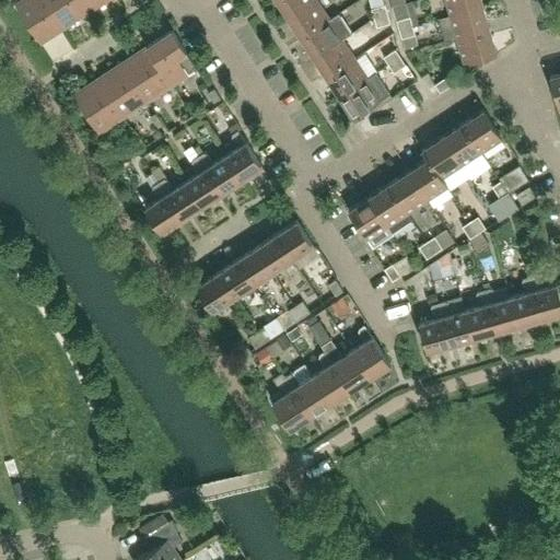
[(60,30),(41,0),(21,0),(15,4),(41,43),(60,30)]
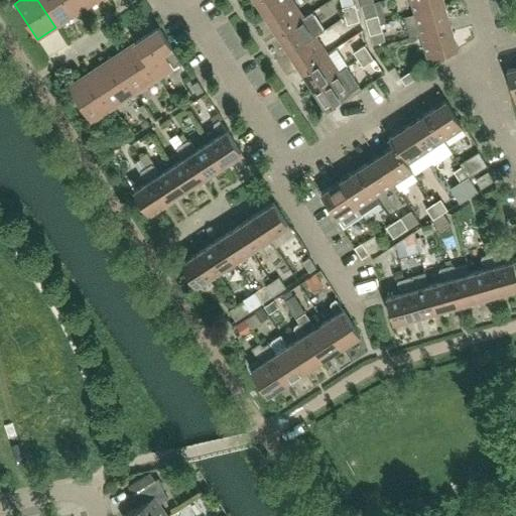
[(74,15),(63,0),(37,0),(55,27),(74,15)]
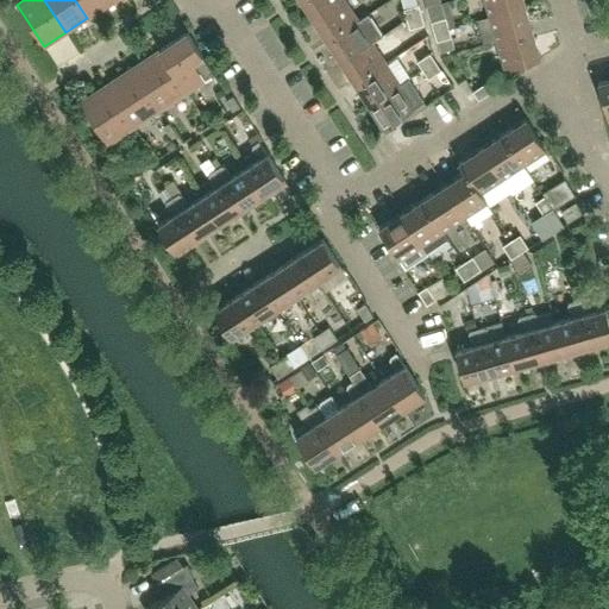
[(108,4),(105,0),(75,0),(87,18),(108,4)]
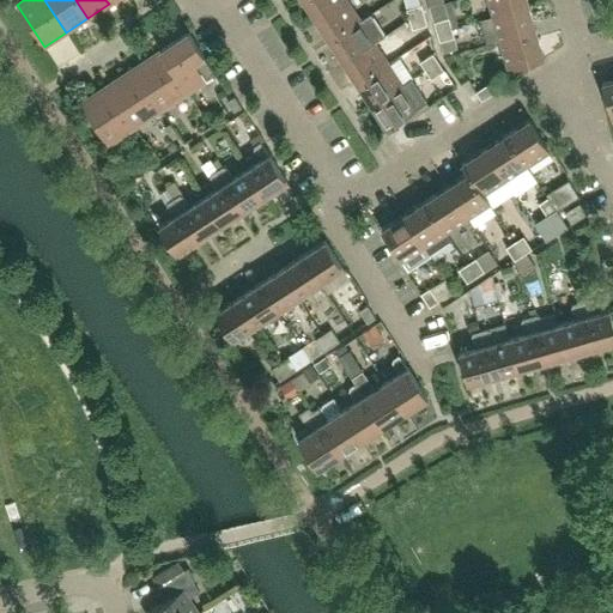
[(343,0),(303,0),(315,18),(343,0)]
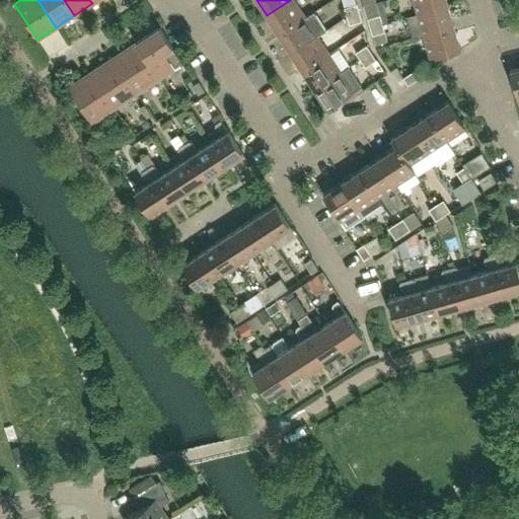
[(279,33),(305,17),(294,0),(290,0),(267,15),(279,33)]
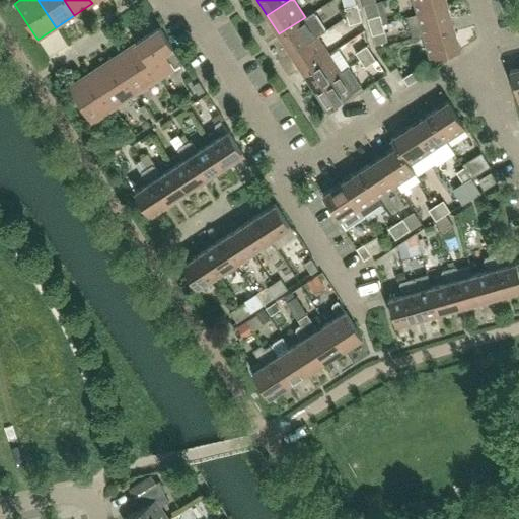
[(413,0),(418,13),(447,5),(446,0),(413,0)]
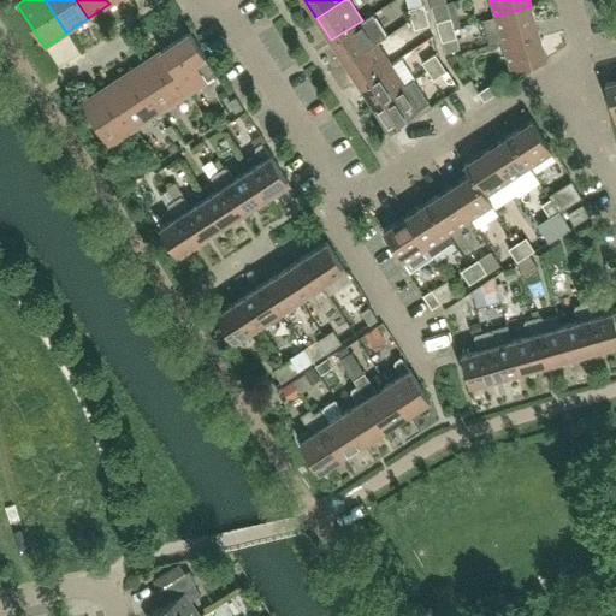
[(446,1),(431,6),(436,22),(451,18),(446,1)]
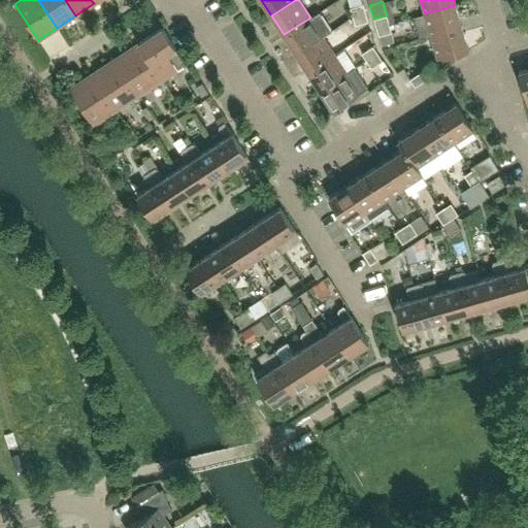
[(350,8),(353,17),(365,13),(363,5),(350,8)]
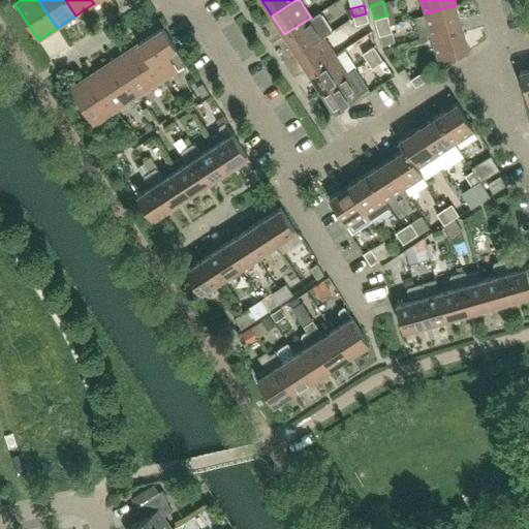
[(419,38),(432,35),(462,27),(456,5),(426,13),(414,17),(419,38)]
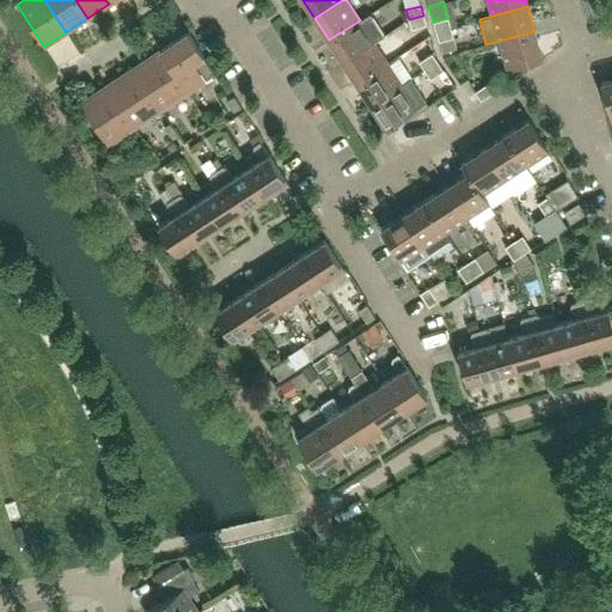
[(343,62),(374,42),(384,36),(369,13),(360,20),(329,40),(343,62)]
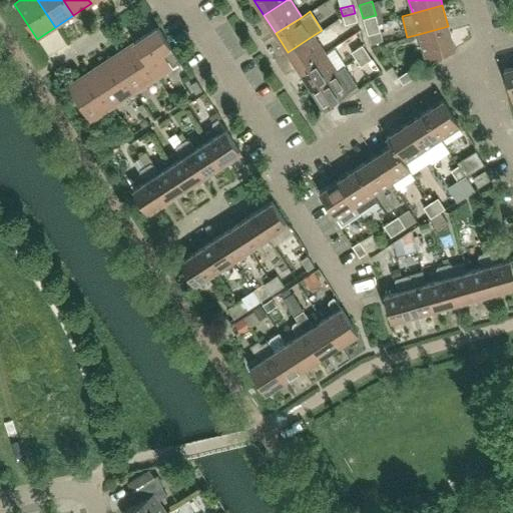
[(358,21),(355,13),(343,16),(345,24),(358,21)]
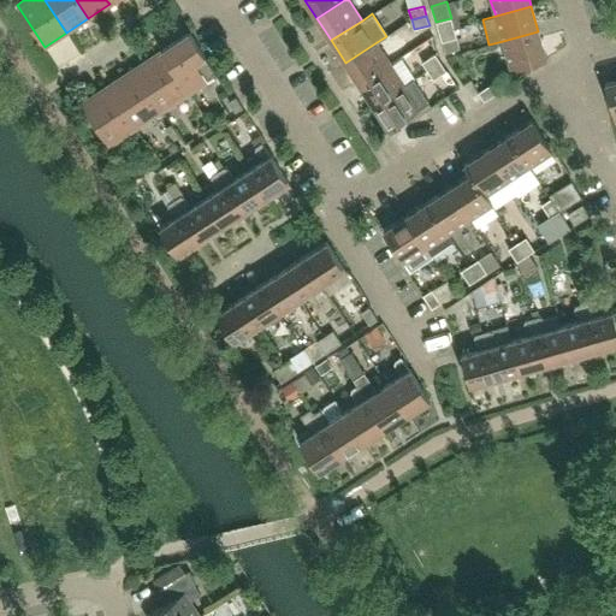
[(436,22),(439,33),(454,28),(451,18),(436,22)]
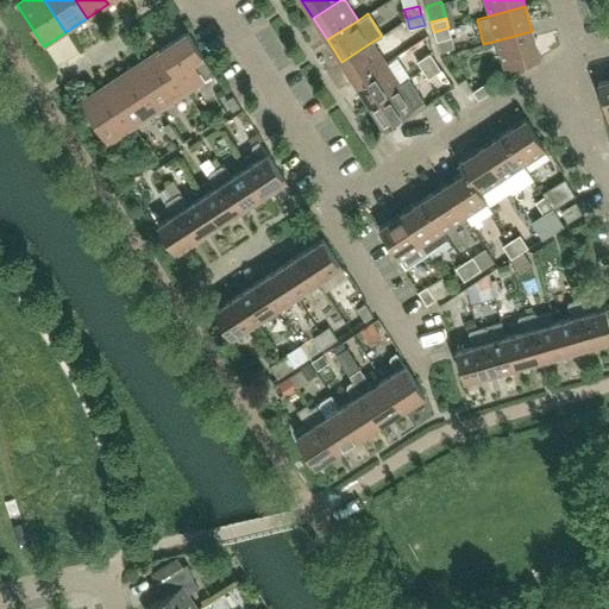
[(454,48),(449,27),(434,32),(437,42),(440,52),(454,48)]
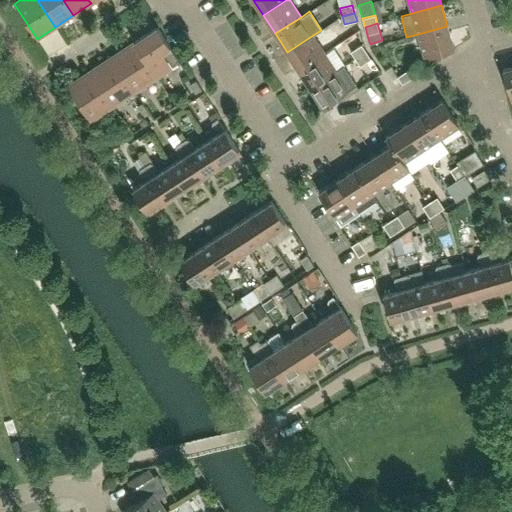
[(453,47),(447,26),(418,34),(424,55),(453,47)]
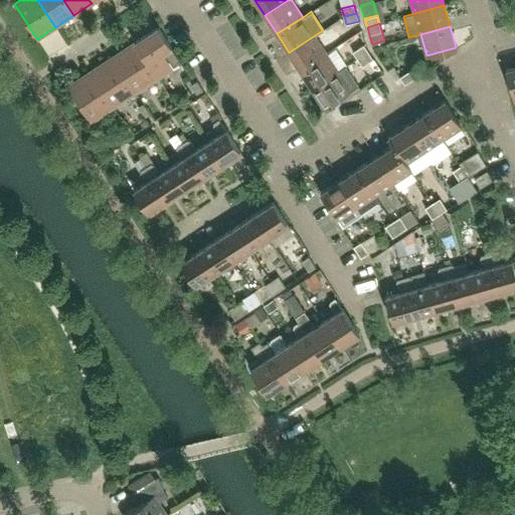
[(181,62),(159,27),(140,39),(163,74),(181,62)]
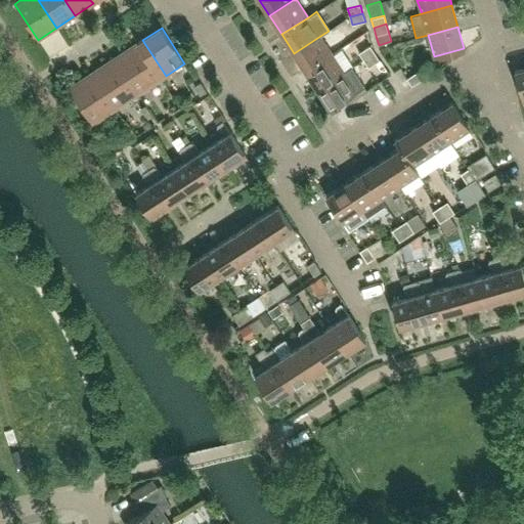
[(333,54),(320,36),(294,53),(306,72),(333,54)]
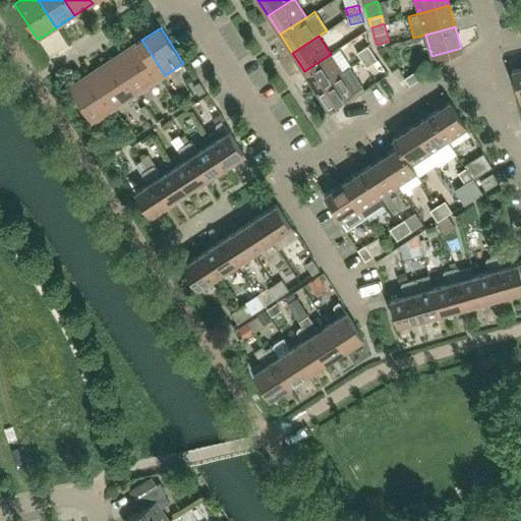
[(165,75),(141,40),(123,51),(147,87),(165,75)]
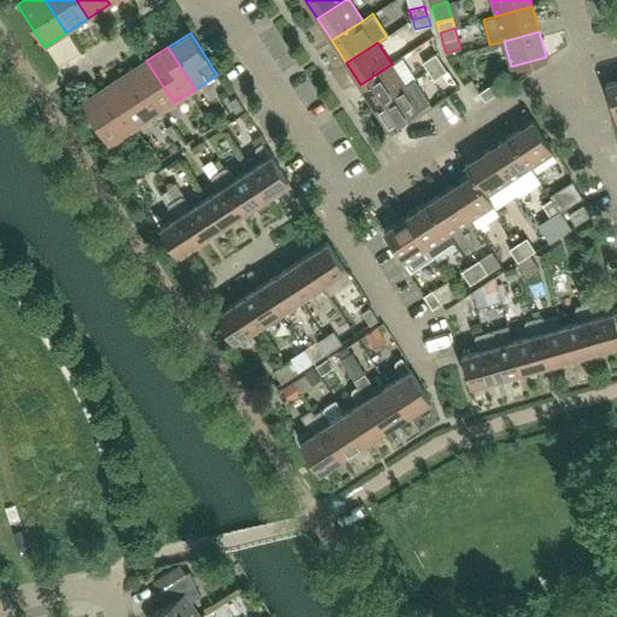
[(422,63),(428,71),(441,63),(435,54),(422,63)]
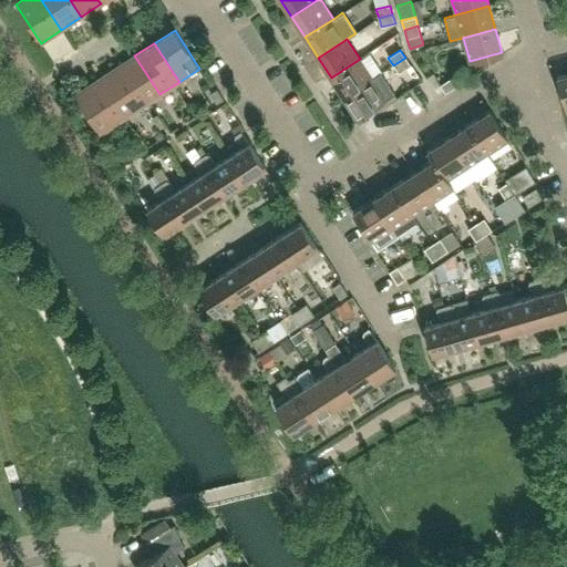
[(160,94),(134,55),(114,69),(140,107),(160,94)]
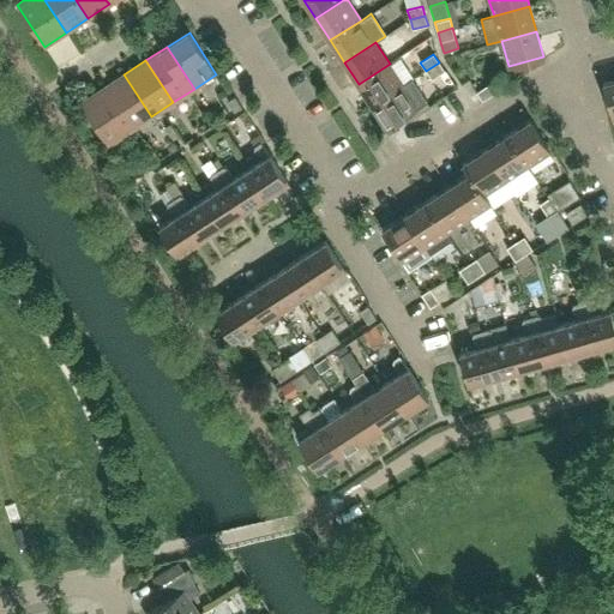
[(445,71),(439,62),(426,71),(432,79),(445,71)]
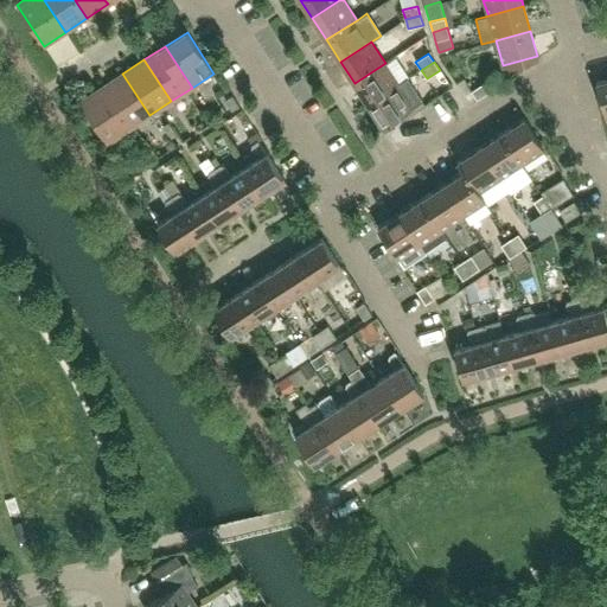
[(400,84),(385,63),(355,83),(369,104),(400,84)]
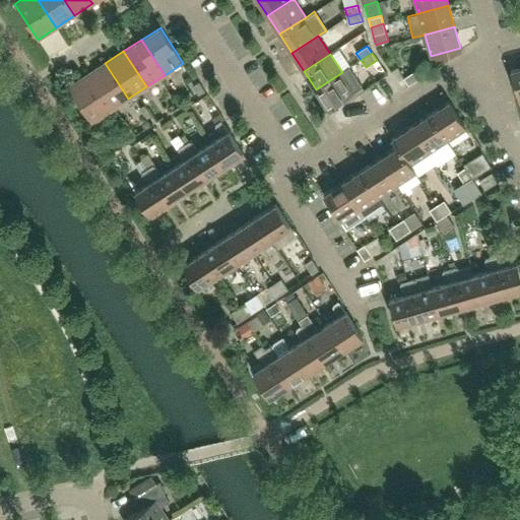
[(128,99),(105,63),(87,75),(110,111),(128,99)]
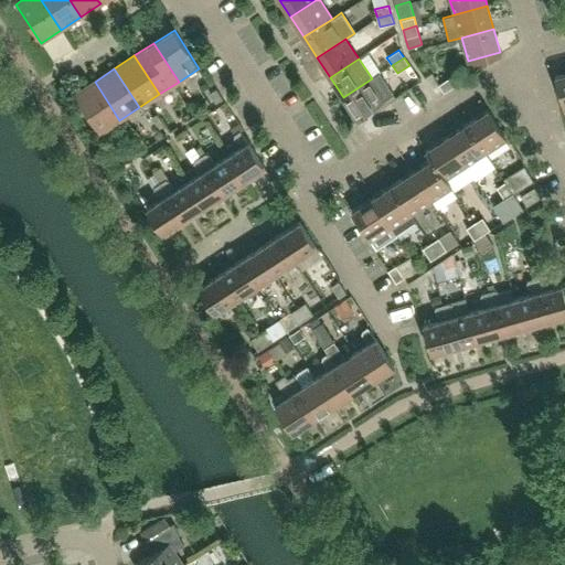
[(564,108),(564,73),(554,76),(564,109),(564,108)]
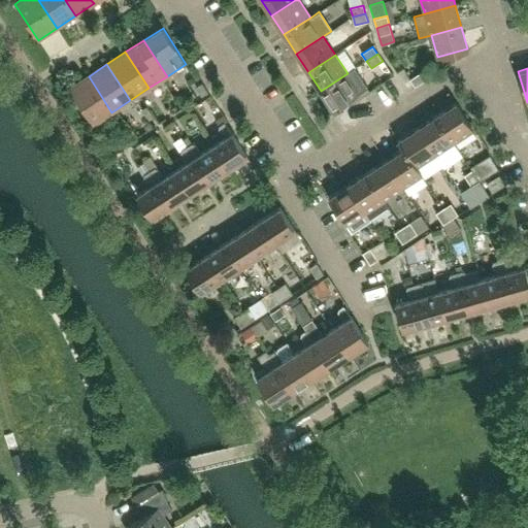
[(421,72),(410,79),(415,87),(426,79),(421,72)]
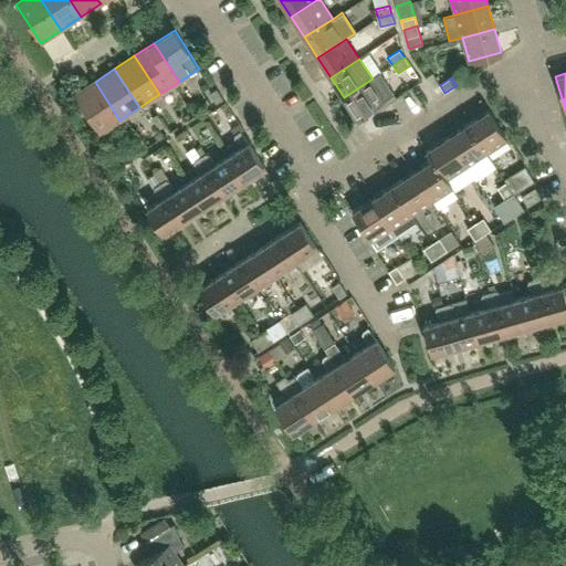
[(386,100),(373,79),(344,97),(357,118),(386,100)]
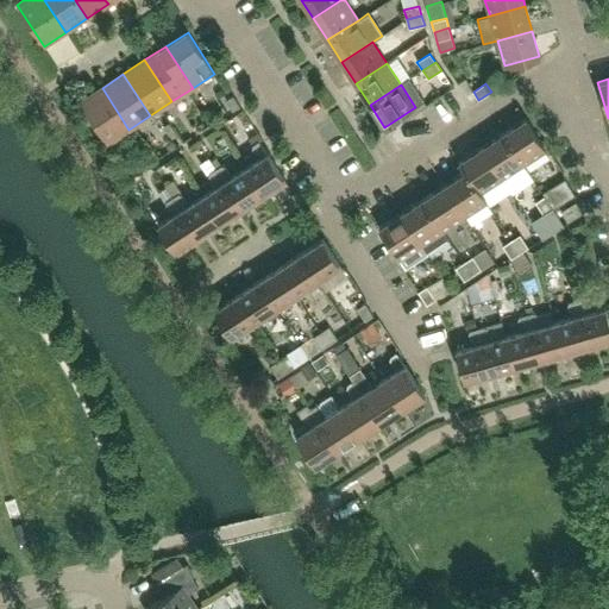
[(129,130),(102,88),(80,102),(107,143),(129,130)]
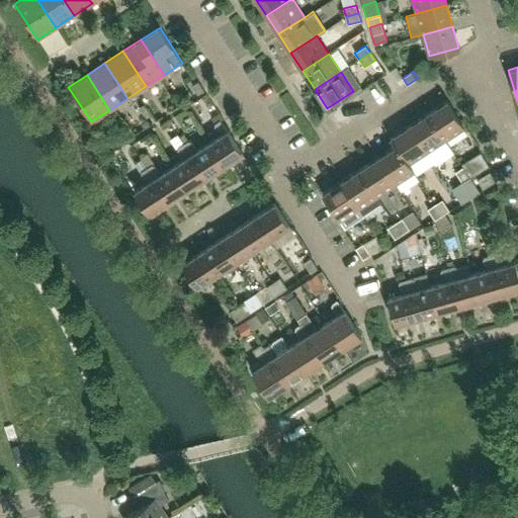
[(203,90),(198,82),(191,86),(197,94),(203,90)]
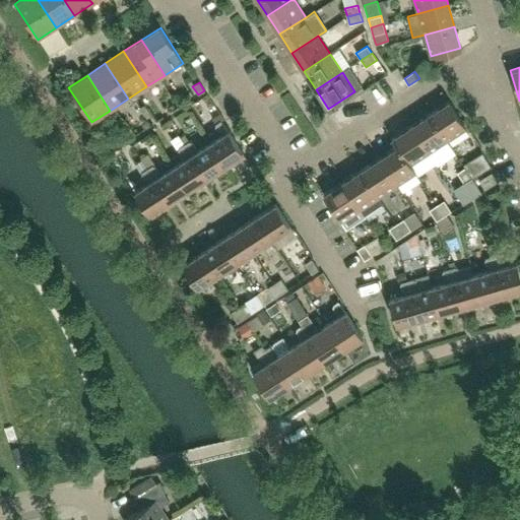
[(355,93),(364,111),(383,102),(376,84),(355,93)]
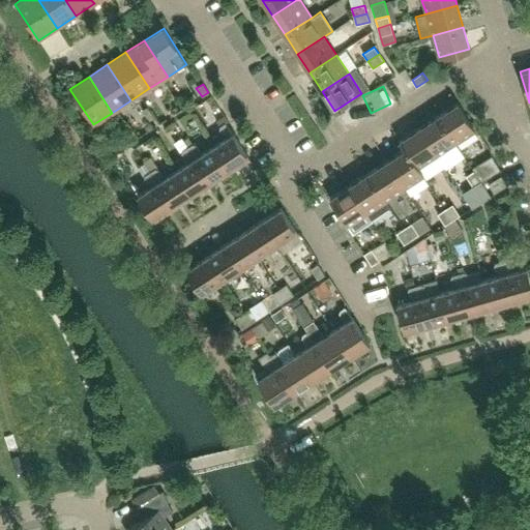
[(474,129),(457,104),(437,116),(454,143),(474,129)]
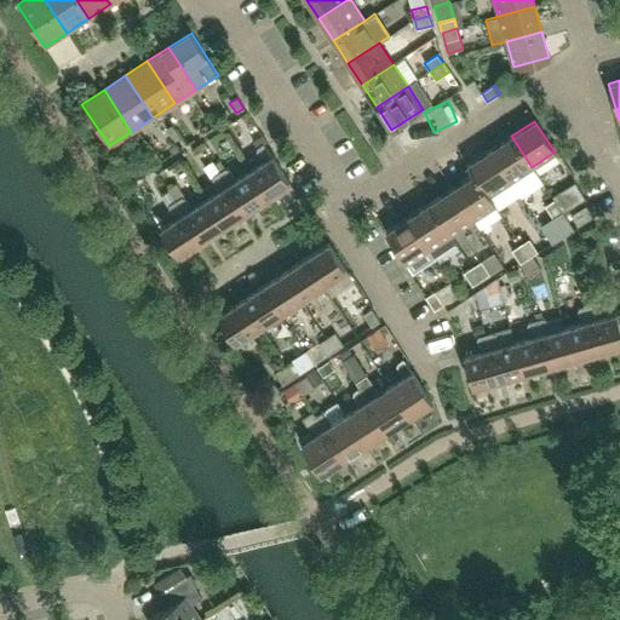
[(172,125),(166,128),(173,142),(181,137),(172,125)]
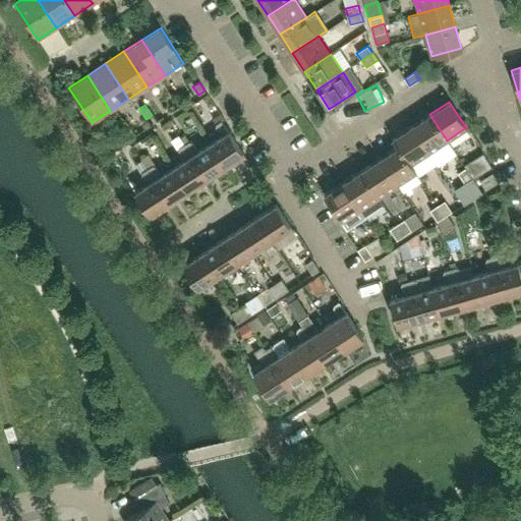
[(220,113),(213,118),(216,124),(221,121),(224,119),(220,113)]
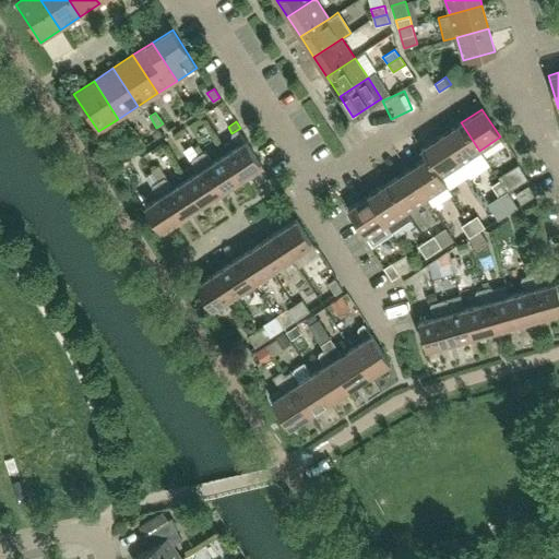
[(479,151),(461,122),(441,135),(460,164),(479,151)]
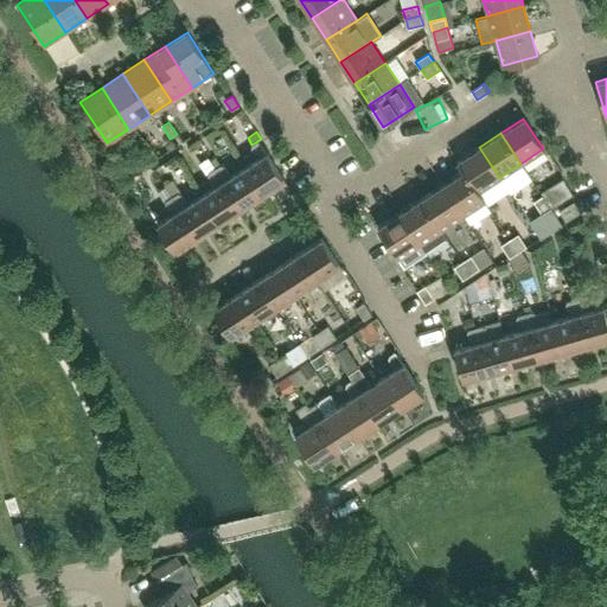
[(286,183),(267,153),(266,153),(257,141),(251,145),(251,148),(257,158),(244,167),(263,197),(286,183)]
